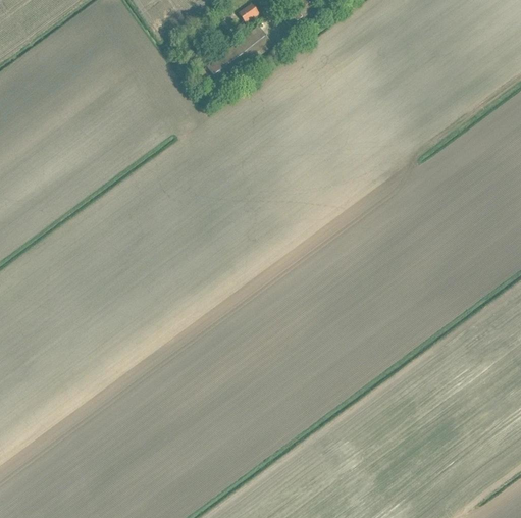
[(260,12),(252,2),(237,12),(245,23),(260,12)]
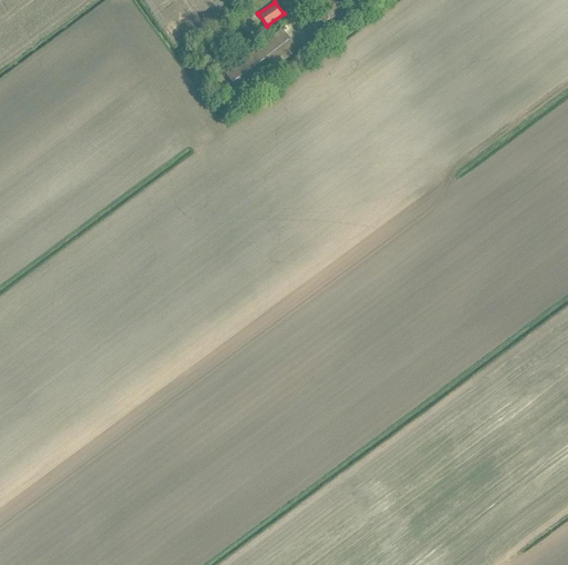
[(237,26),(252,13),(248,9),(233,20),(237,26)]
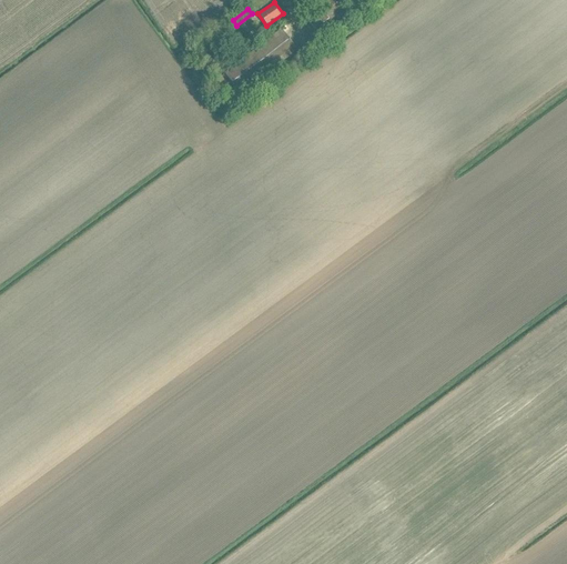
[(297,49),(282,28),(224,71),(240,93),(282,61),(297,49)]
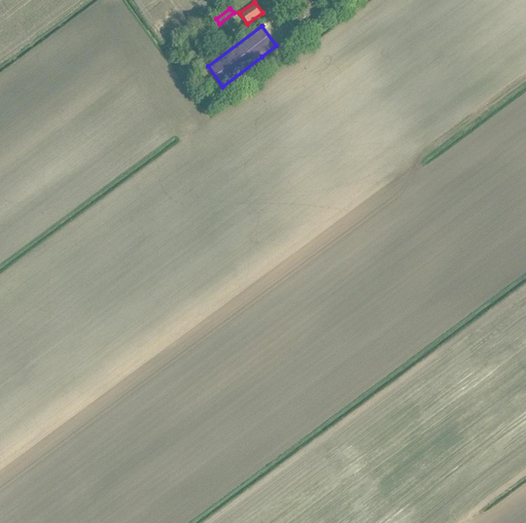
[(211,76),(204,66),(195,73),(202,83),(211,76)]
